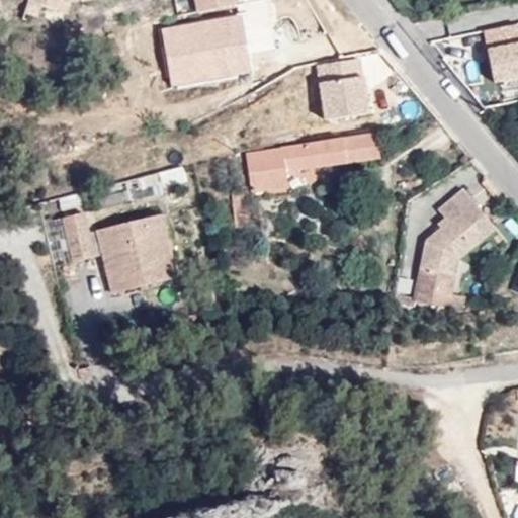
[(27,0),(27,1),(39,5),(56,10),(59,0),(27,0)]
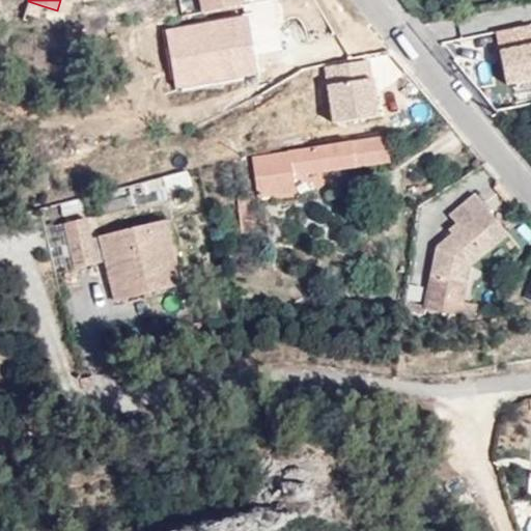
[(62,0),(60,0),(57,10),(66,14),(71,2),(62,0)]
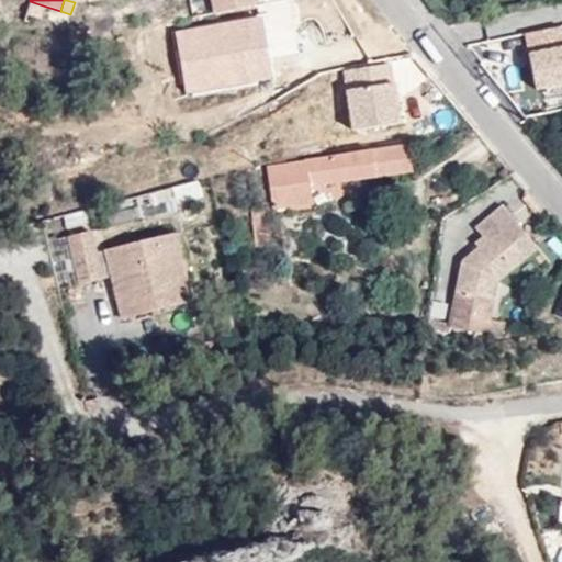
[(213,0),(215,13),(255,6),(254,0),(213,0)]
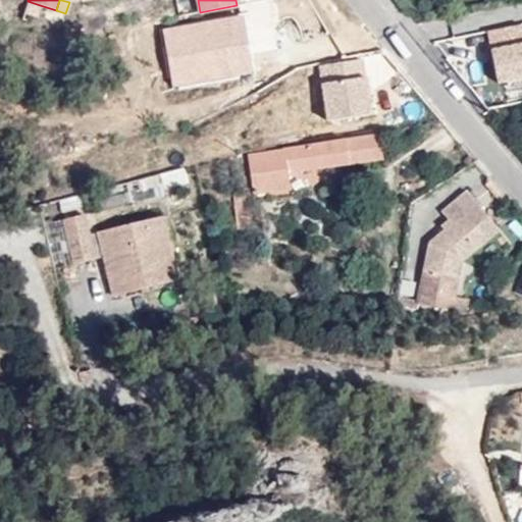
[(40,5),(28,1),(23,19),(35,23),(40,5)]
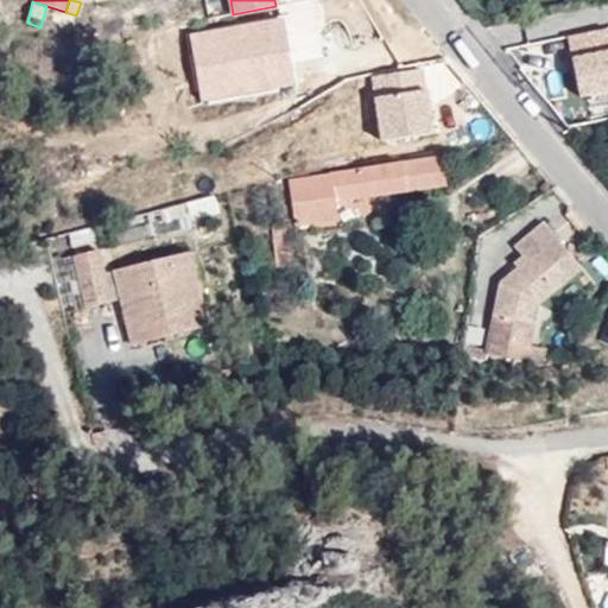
[(283,18),(188,36),(201,102),(295,84),(283,18)]
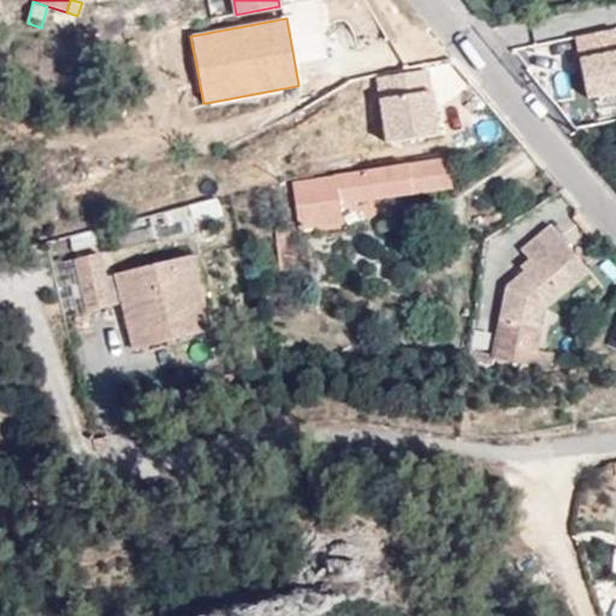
[(615,29),(574,37),(586,100),(615,94),(615,29)]
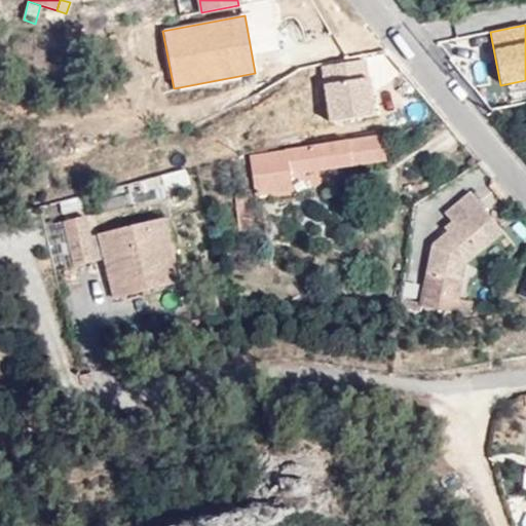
[(366,60),(321,67),(329,120),(374,113),(366,60)]
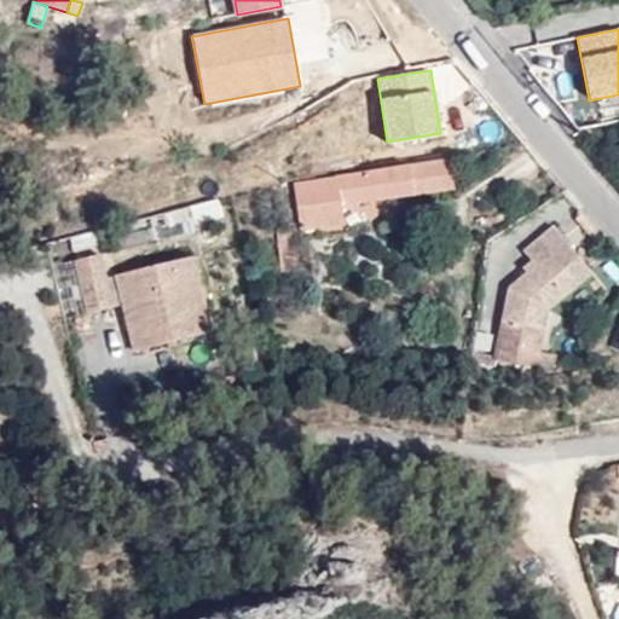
[(333,178),(291,184),(299,230),(343,223),(341,204),(451,189),(447,160),(334,175),(333,178)]
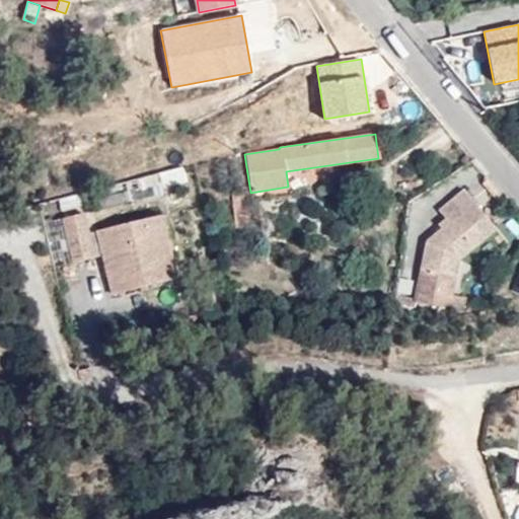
[(119,181),(123,201),(182,190),(178,169),(119,181)]
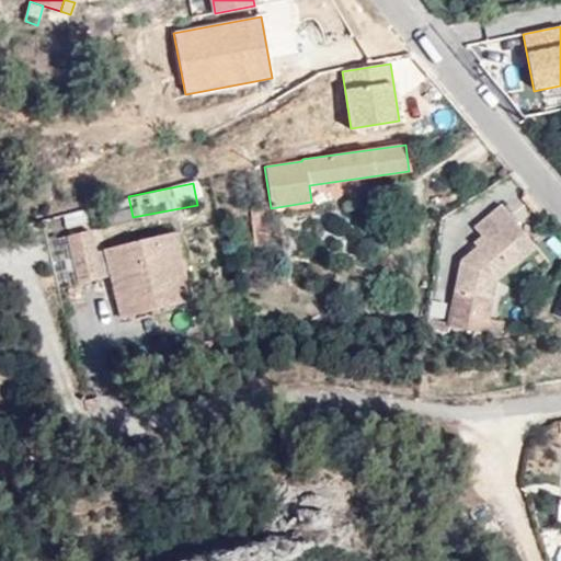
[(487,332),(490,319),(495,281),(537,249),(501,206),(476,228),(482,238),(487,242),(478,250),(462,261),(454,324),(453,328),(487,332)]
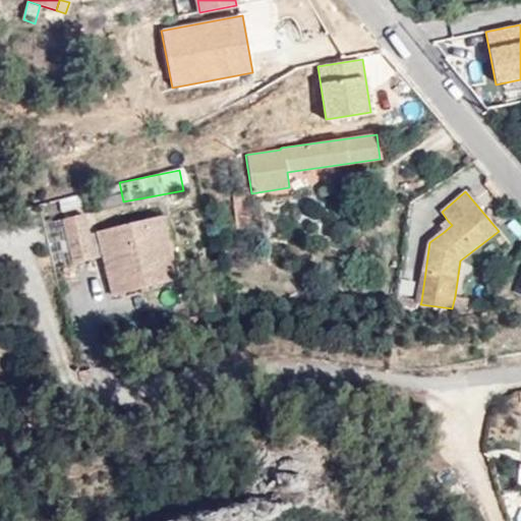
[(84,215),(64,219),(75,264),(95,258),(84,215)]
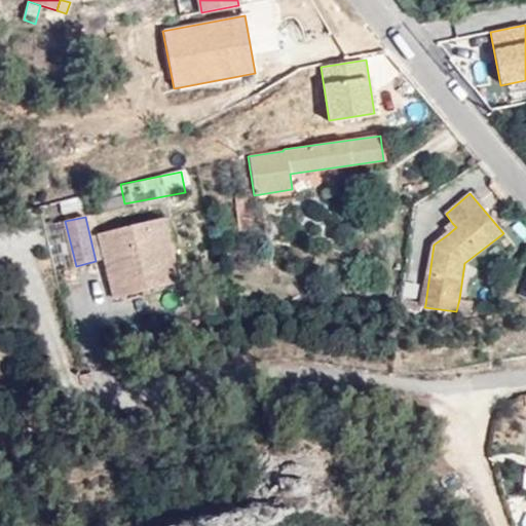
[(165,219),(100,234),(115,296),(142,290),(164,285),(154,239),(168,236),(165,219)]
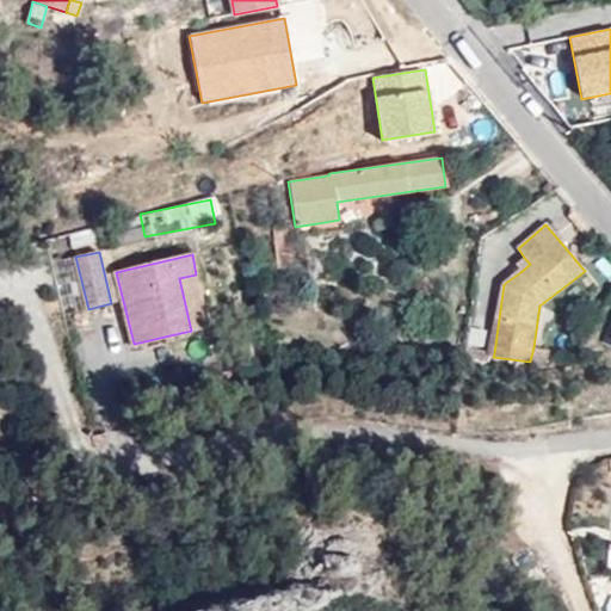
[(530,264),(525,259),(516,267),(520,272),(530,264)]
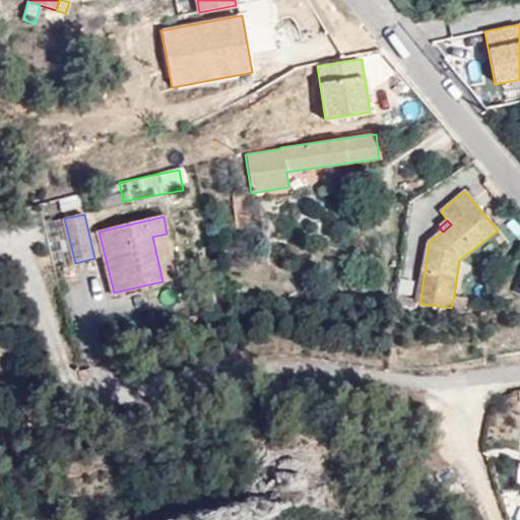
[(167,234),(152,237),(163,281),(178,277),(167,234)]
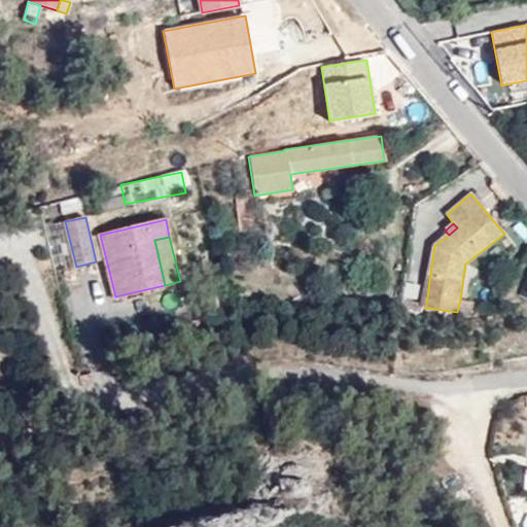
[(473,301),(460,300),(457,312),(472,314),(473,301)]
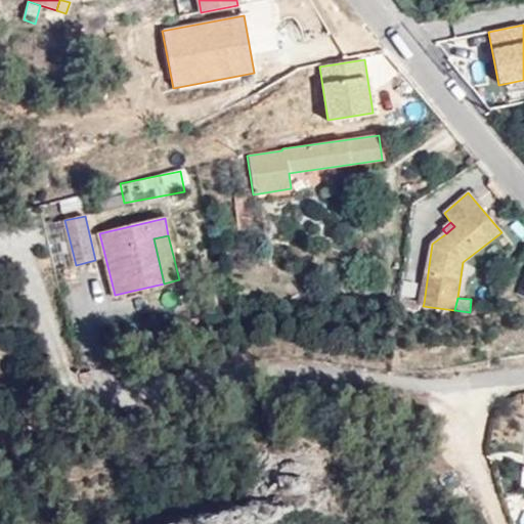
[(423,309),(423,306),(424,303),(401,300),(401,307),(423,309)]
